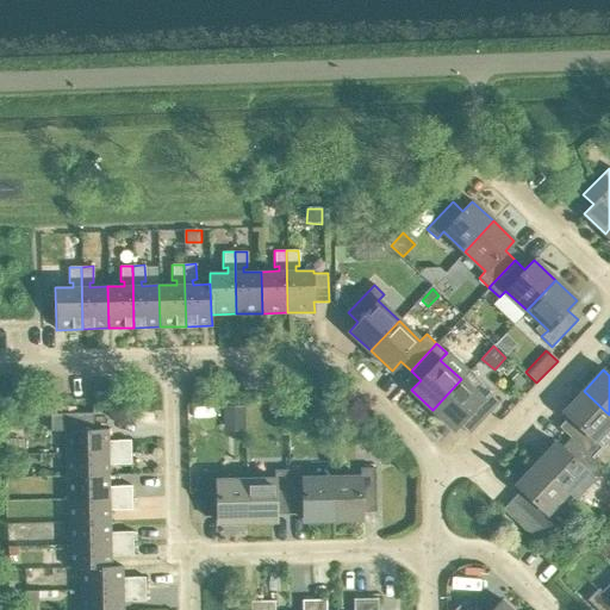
[(461,379),(433,410),(454,430),(464,421),(473,430),(498,403),(489,392),(483,399),(461,379)]
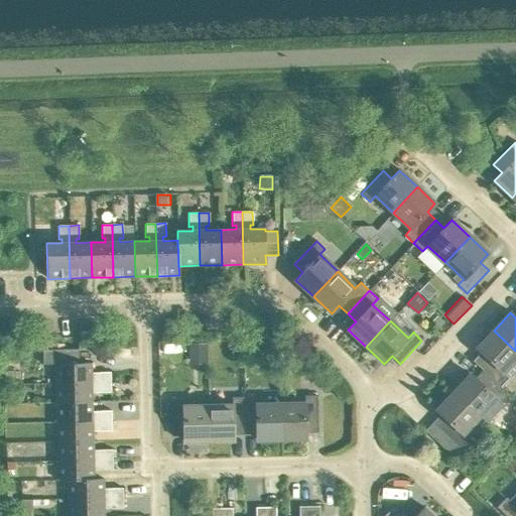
[(515,369),(515,351),(494,331),(477,349),(485,356),(477,365),(486,374),(500,386),(515,369)]
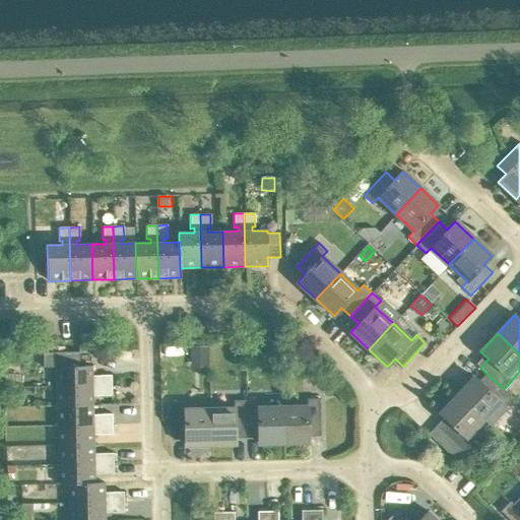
[(208,368),(208,346),(190,347),(190,368),(208,368)]
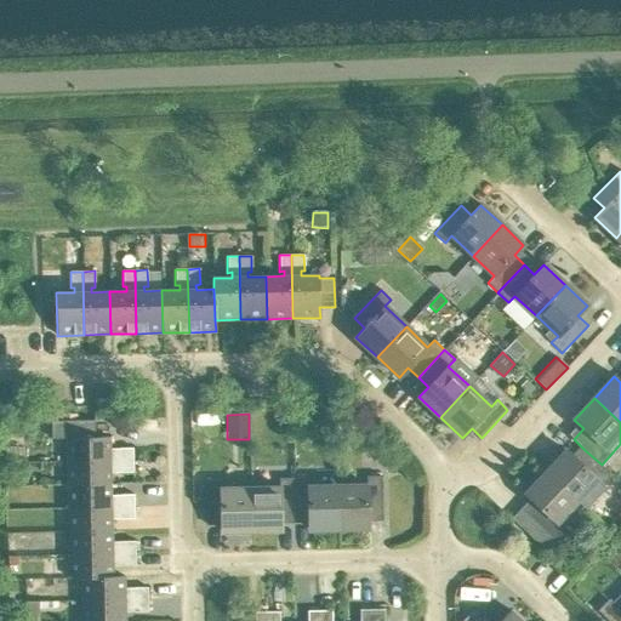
[(109,449),(109,437),(90,437),(89,420),(51,421),(52,438),(67,438),(67,462),(134,460),(132,448),(109,449)]
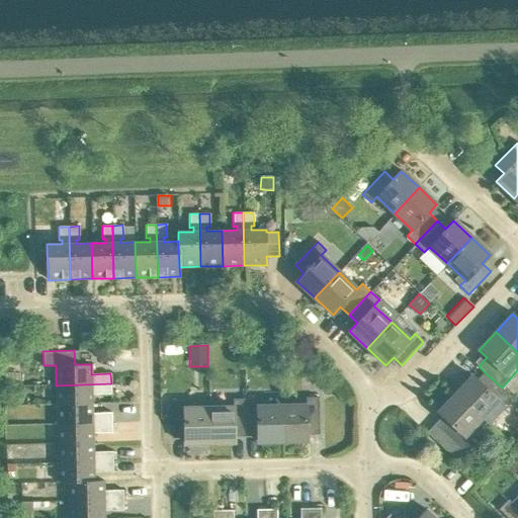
[(472,375),(455,394),(481,418),(498,401),(504,406),(512,397),(502,387),(488,375),(481,383),(472,375)]
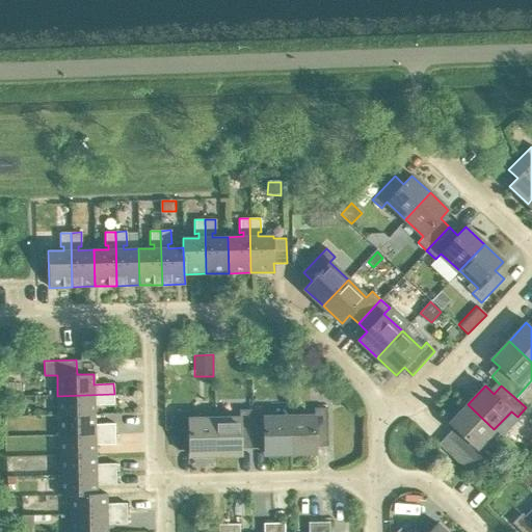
[(57,396),(58,416),(95,415),(95,405),(114,404),(114,394),(57,396)]
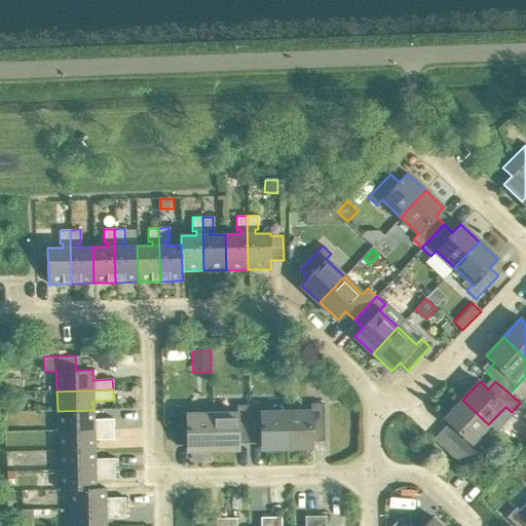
[(488,424),(462,400),(445,418),(453,426),(445,435),(468,457),(477,448),(472,443),(488,424)]
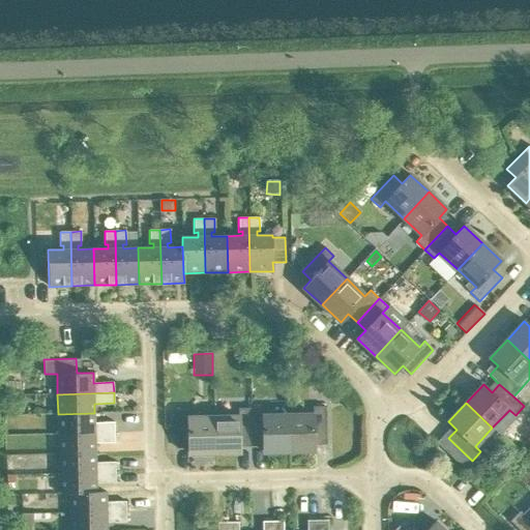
[(313,414),(288,415),(289,451),(314,450),(314,439),(326,439),(325,406),(313,407),(313,414)]
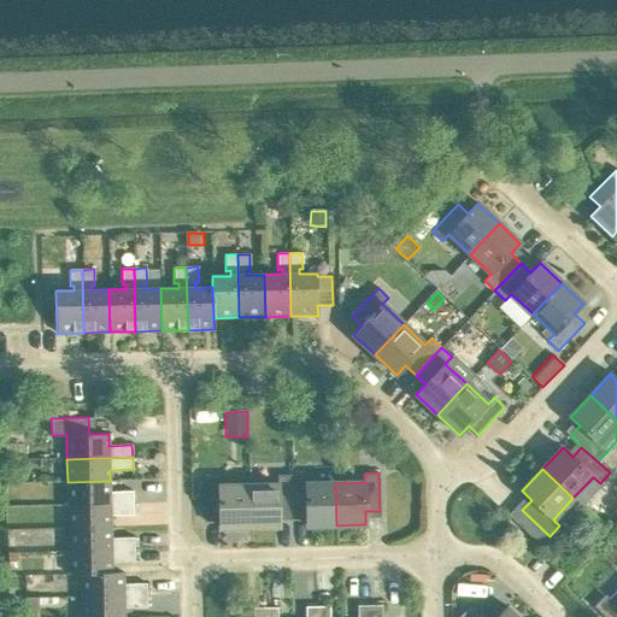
[(277,485),(248,486),(250,528),(278,527),(278,513),(292,513),(292,475),(277,475),(277,485)]
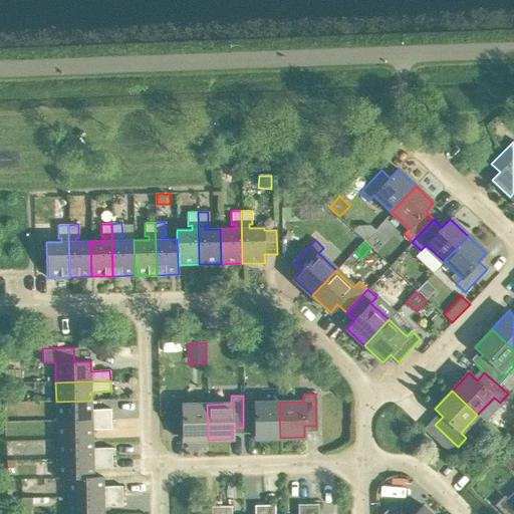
[(255,396),(243,396),(243,428),(255,427),(255,438),(280,438),(279,403),(255,403),(255,396)]
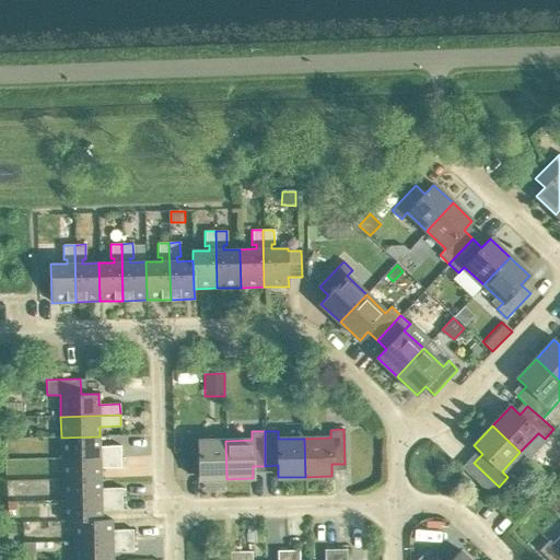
[(226,479),(225,441),(199,441),(199,433),(186,433),(187,468),(199,467),(199,479),(226,479)]
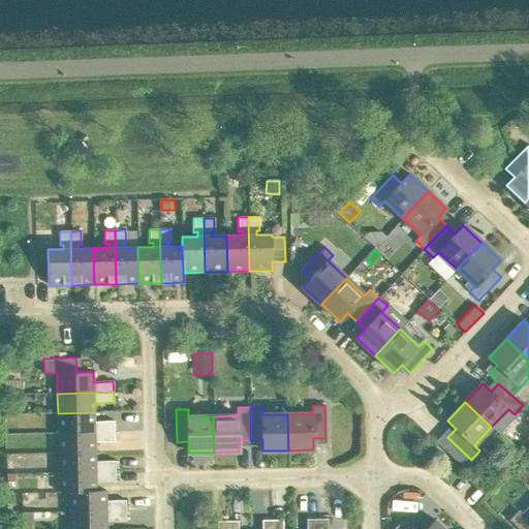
[(58,413),(58,433),(114,432),(114,422),(94,422),(94,412),(58,413)]
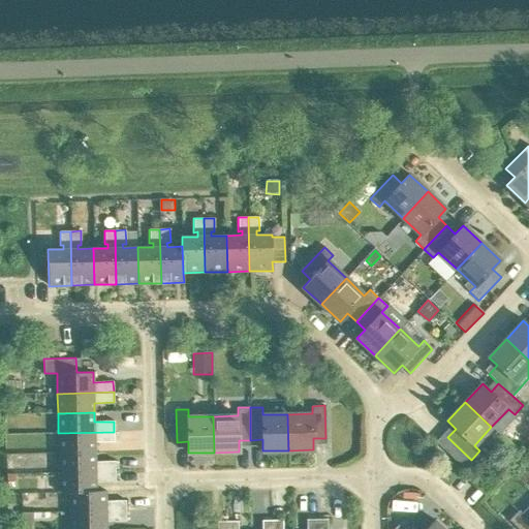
[(58,433),(59,453),(95,452),(94,442),(115,442),(114,432),(58,433)]
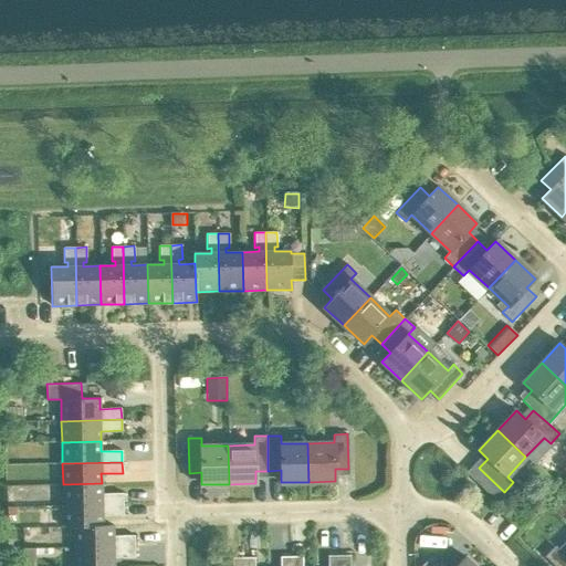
[(504,492),(479,468),(470,477),(495,501),(504,492)]
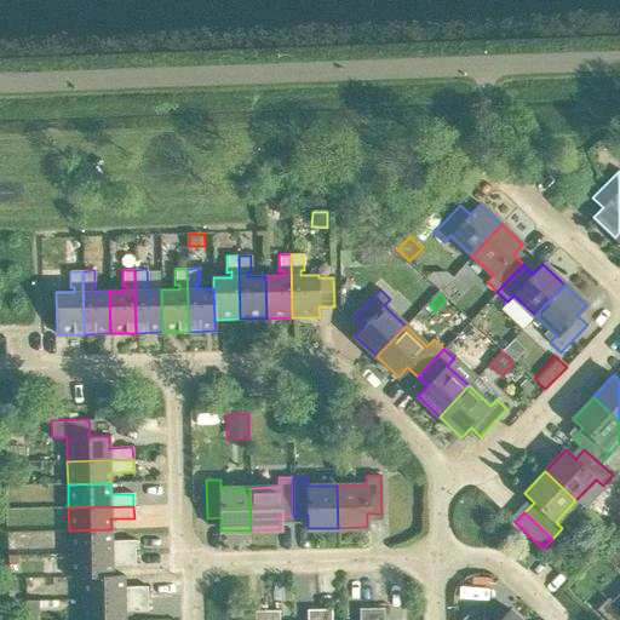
[(69,530),(69,554),(135,552),(135,540),(112,540),(112,529),(69,530)]
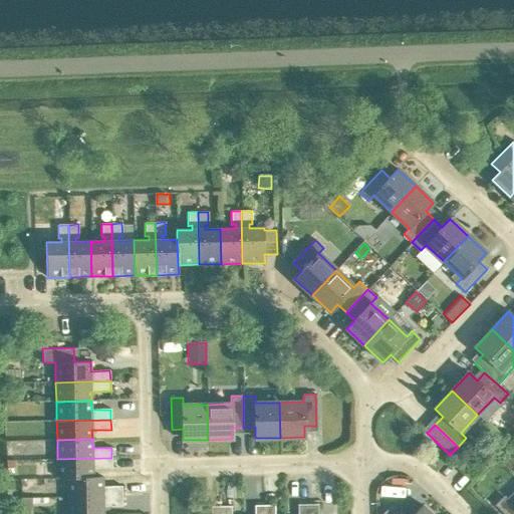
[(6,452),(6,460),(18,460),(18,451),(6,452)]
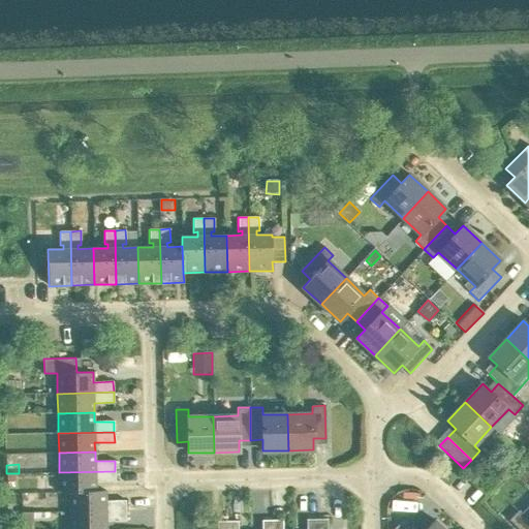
[(60,493),(96,491),(95,483),(116,481),(115,471),(59,472),(60,493)]
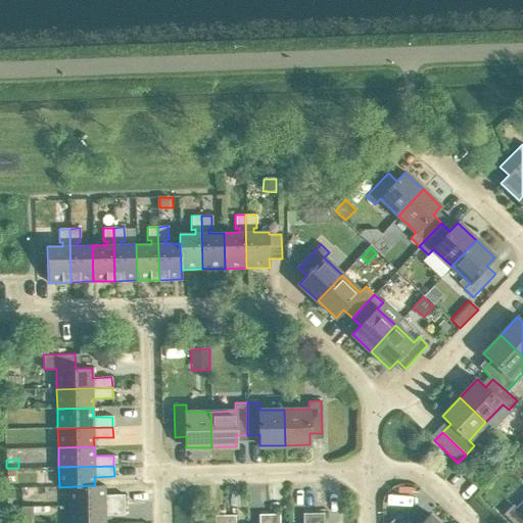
[(104,485),(68,487),(69,507),(125,505),(124,494),(104,495),(104,485)]
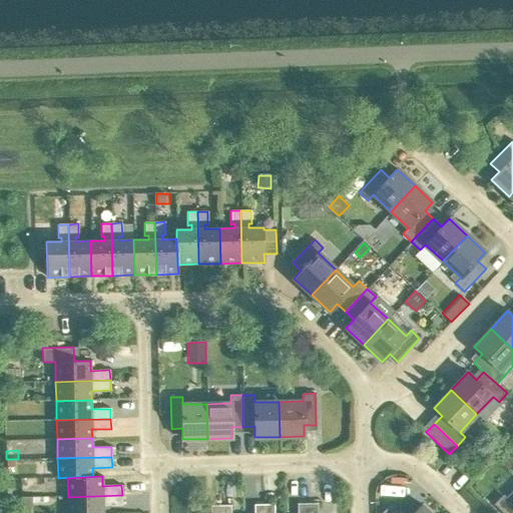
[(512,512),(512,491),(506,499),(502,495),(493,505),(502,512),(512,512)]
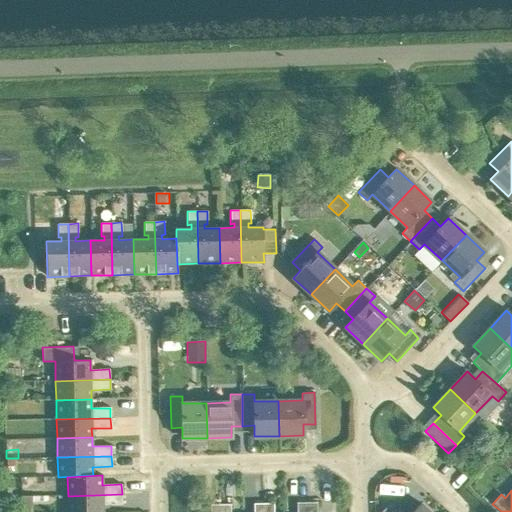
[(68,496),(67,511),(102,511),(103,505),(122,504),(122,494),(68,496)]
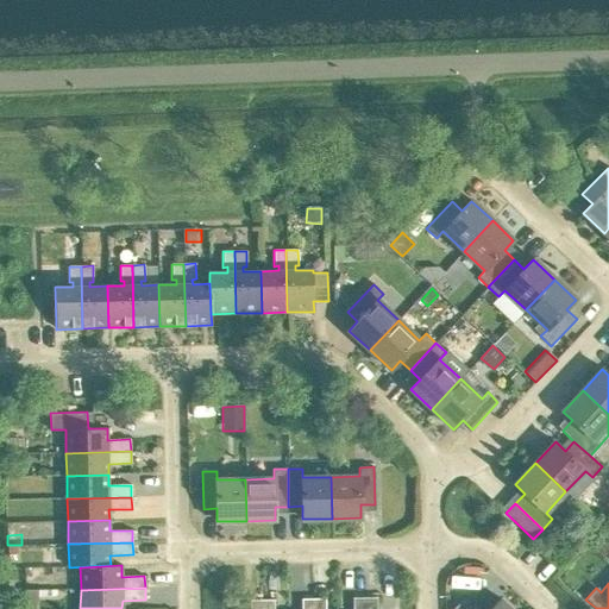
[(352,608),(364,608),(364,597),(352,597),(352,608)]
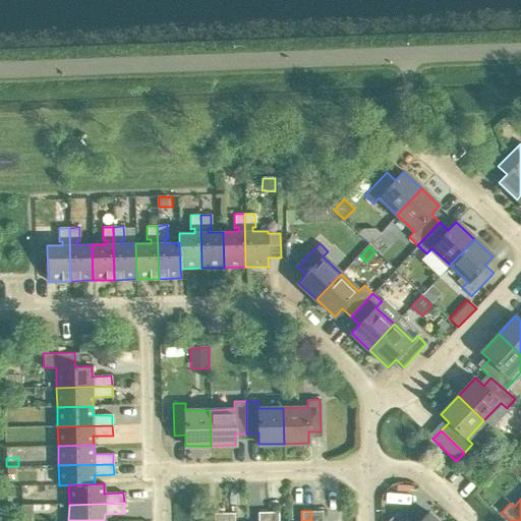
[(322,520),(322,511),(311,511),(311,520),(322,520)]
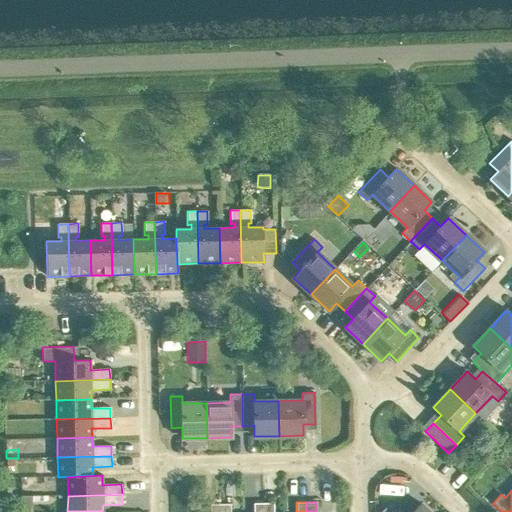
[(253,511),(263,511),(263,503),(253,504),(253,511)]
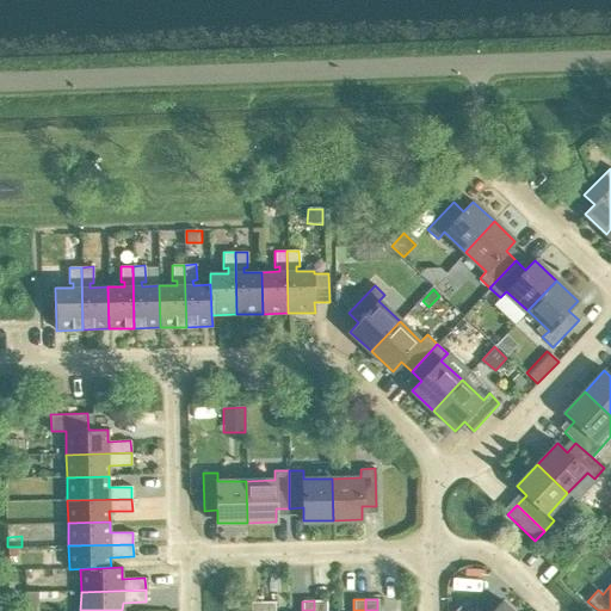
[(326,610),(326,600),(314,600),(314,610),(326,610)]
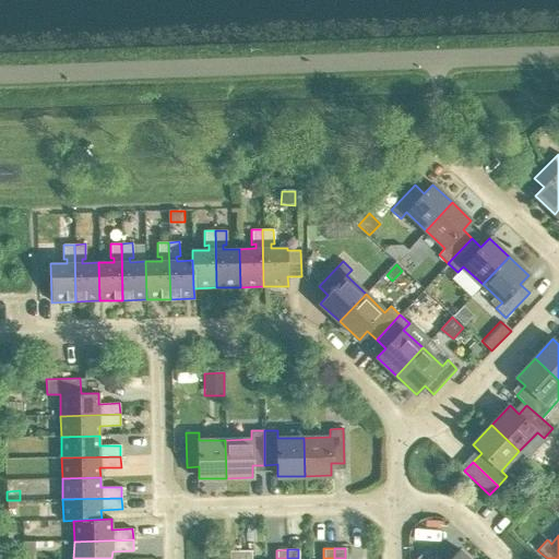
[(468,558),(459,549),(449,558),(439,558),(435,555),(430,558),(468,558)]
